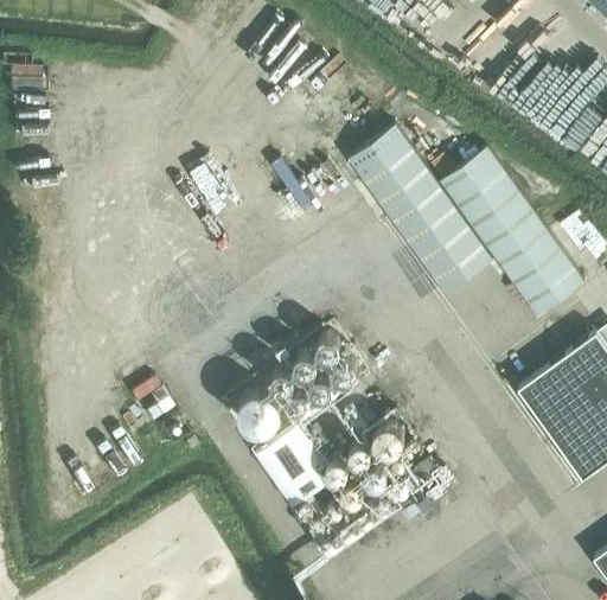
[(606,0),(595,0),(606,12),(606,0)]
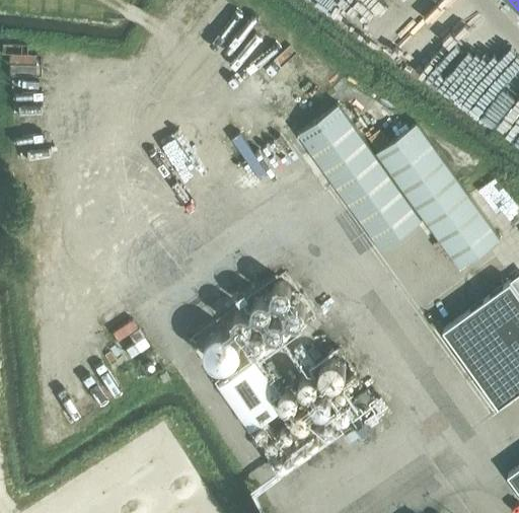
[(382,252),(423,223),(339,107),(299,137),(382,252)]
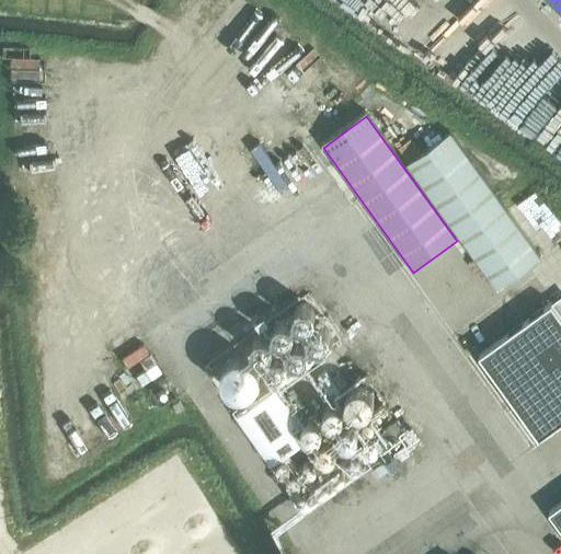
[(408,168),(497,292),(541,262),(451,137),(408,168)]
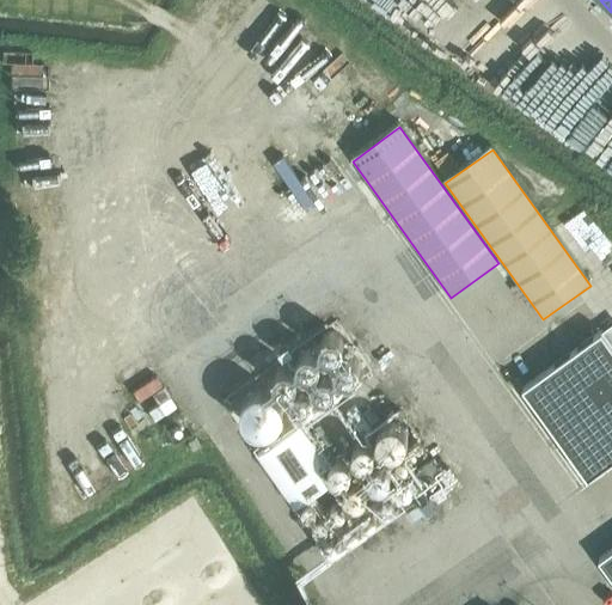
[(522,392),(588,484),(611,466),(611,348),(603,335),(522,392)]
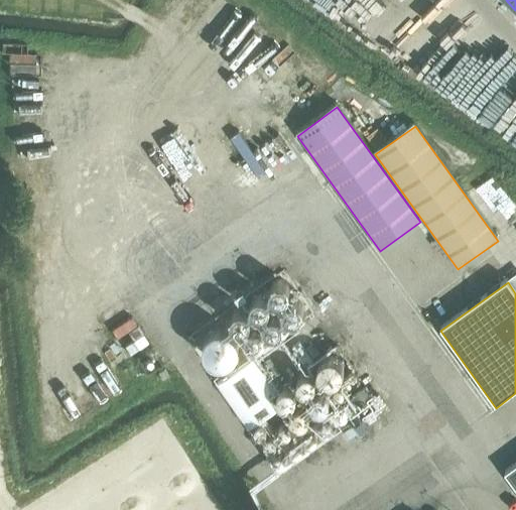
[(218,388),(249,432),(279,412),(270,400),(277,394),(254,362),(218,388)]
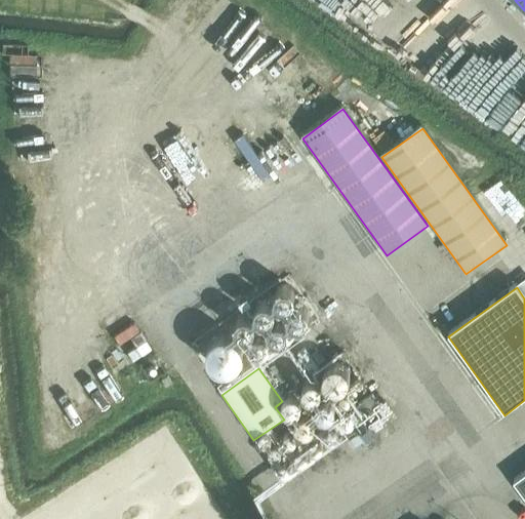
[(524,476),(515,484),(524,498),(524,476)]
